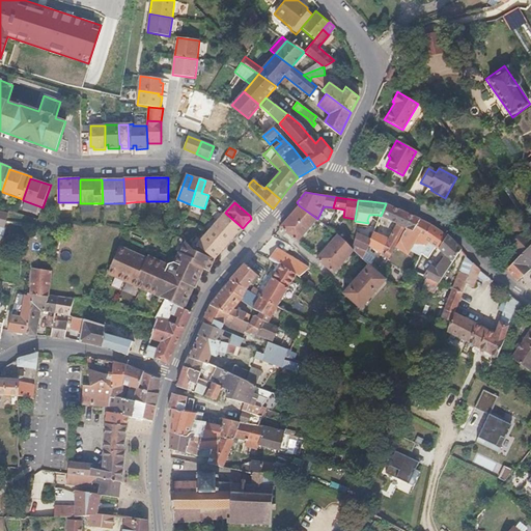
[(390,255),(400,241),(408,228),(413,230),(420,219),(411,215),(396,208),(386,203),(381,216),(398,225),(389,239),(373,232),(370,240),(368,246),(382,253),(383,251),(390,255)]
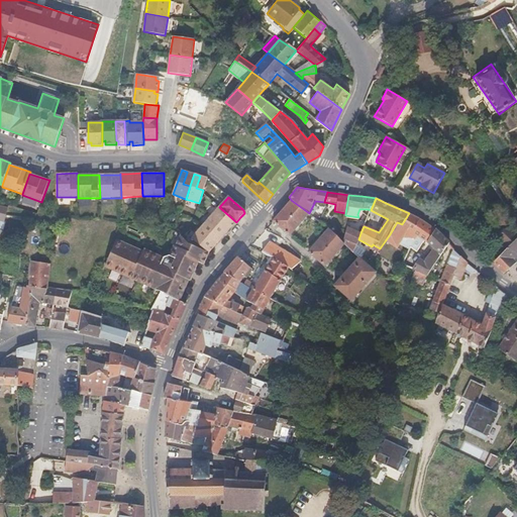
[(290,235),(309,213),(291,200),(273,221),(290,235)]
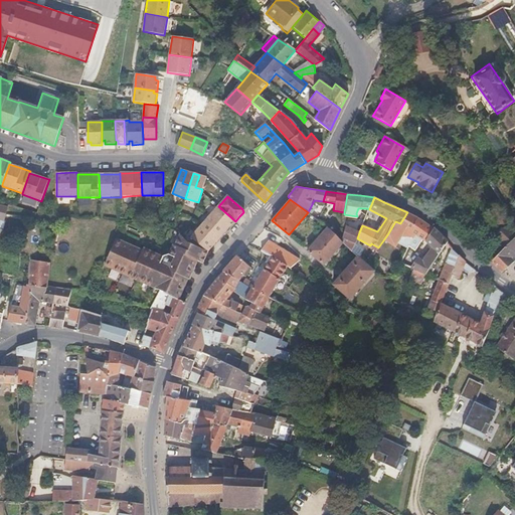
[(10,206),(0,204),(0,219),(7,221),(10,206)]
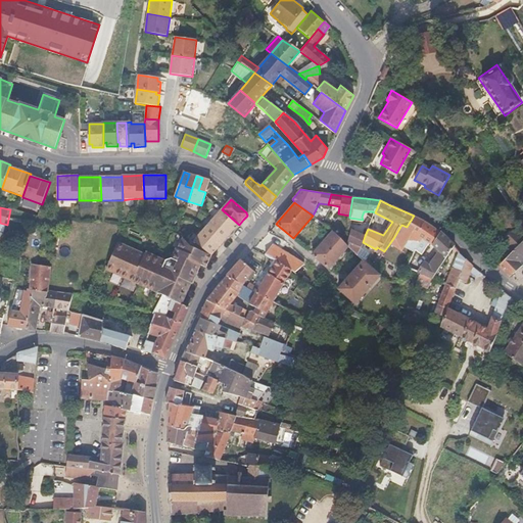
[(234,230),(239,225),(222,209),(212,220),(230,235),(234,230)]
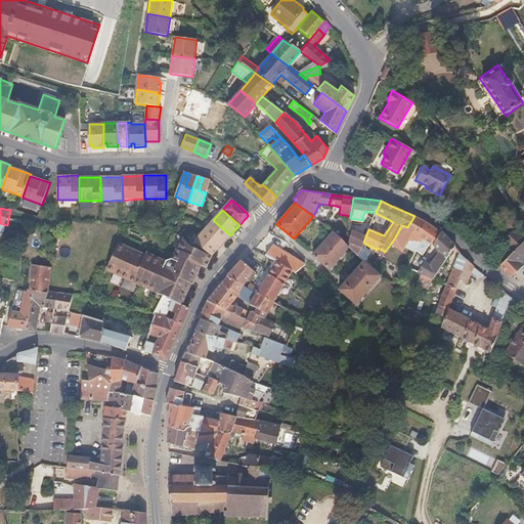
[(432,247),(441,233),(430,225),(423,220),(415,216),(407,227),(402,225),(395,237),(406,244),(412,234),(432,247)]
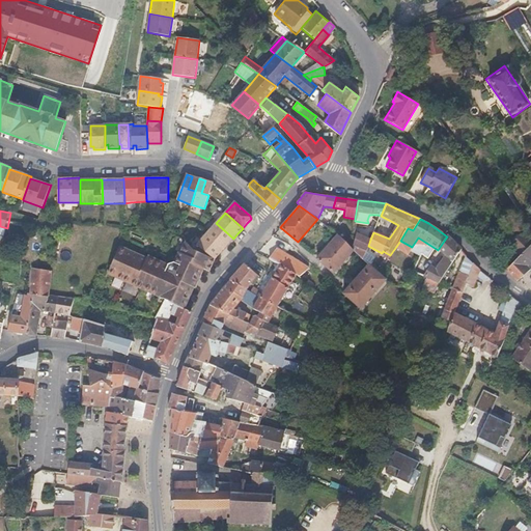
[(233,239),(216,223),(206,233),(224,249),(229,243),(233,239)]
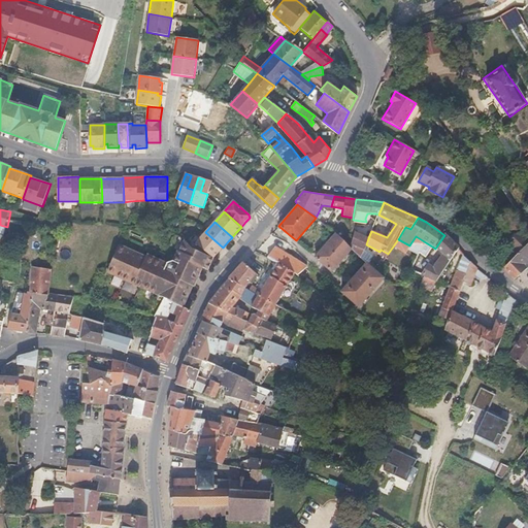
[(517,253),(527,241),(527,239),(519,231),(507,242),(517,253)]
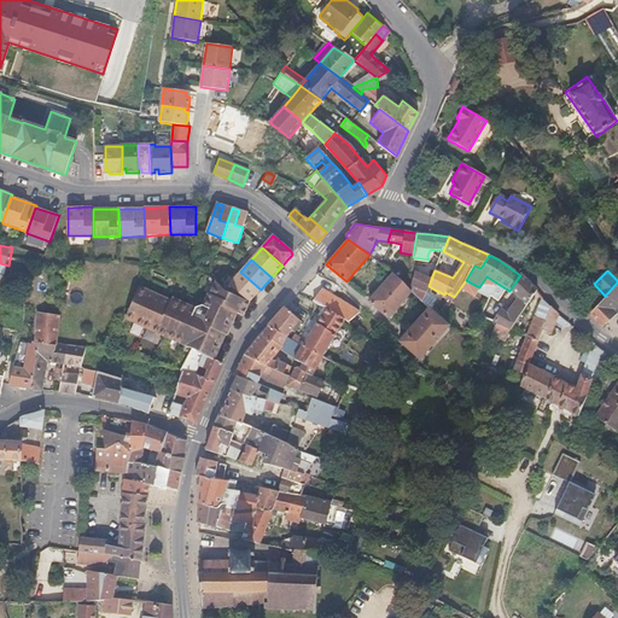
[(261,290),(240,272),(225,290),(250,302),(261,290)]
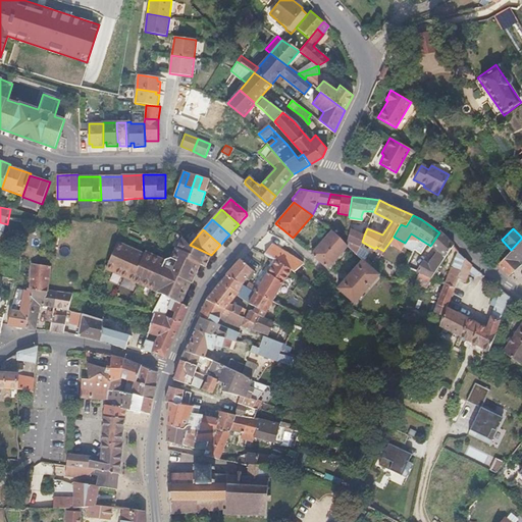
[(362,242),(364,236),(348,229),(346,243),(359,248),(362,242)]
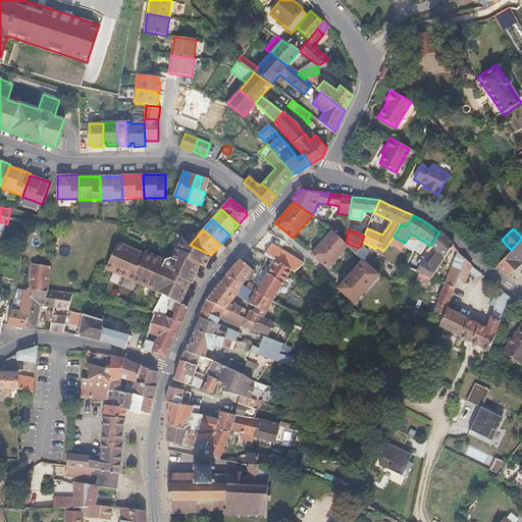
[(327,269),(348,247),(331,231),(311,254),(327,269)]
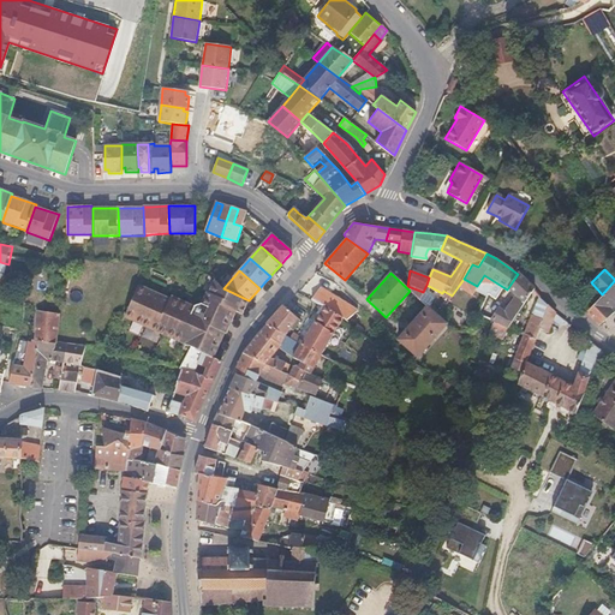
[(509,329),(535,290),(526,282),(518,274),(507,290),(515,296),(505,311),(499,309),(491,321),(494,322),(509,329)]
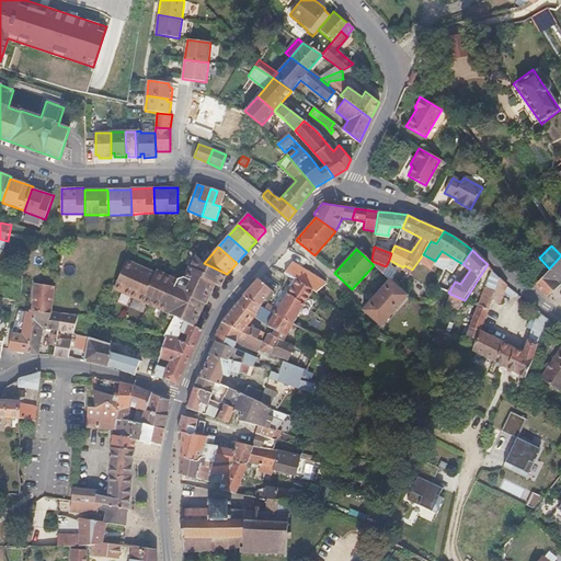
[(221,285),(227,274),(204,263),(196,255),(192,266),(190,265),(184,277),(189,278),(191,273),(215,283),(221,285)]
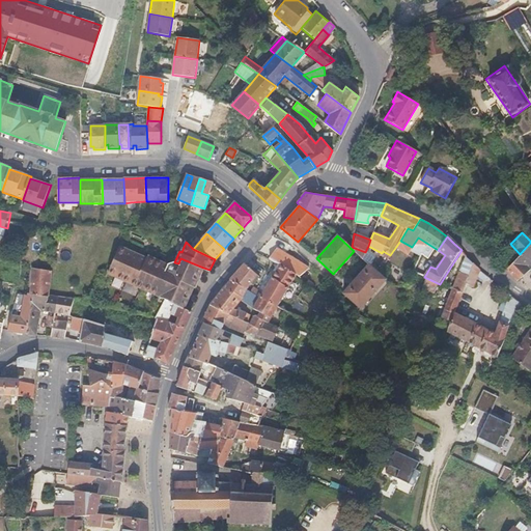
[(530,243),(520,254),(505,269),(519,280),(530,269),(530,243)]
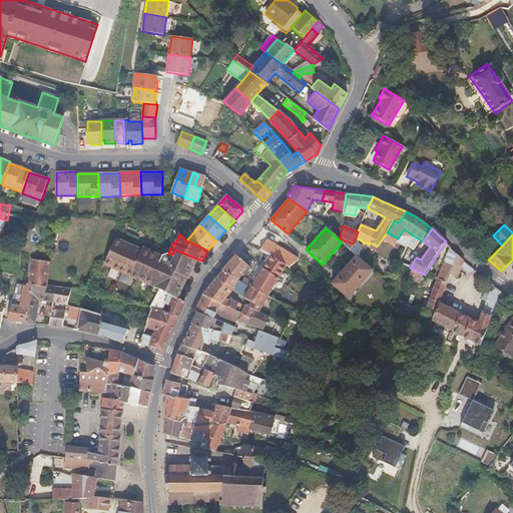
[(104,265),(106,266),(161,291),(178,298),(187,277),(188,278),(196,259),(174,249),(172,254),(168,253),(164,253),(163,254),(144,246),(142,249),(116,238),(104,265)]
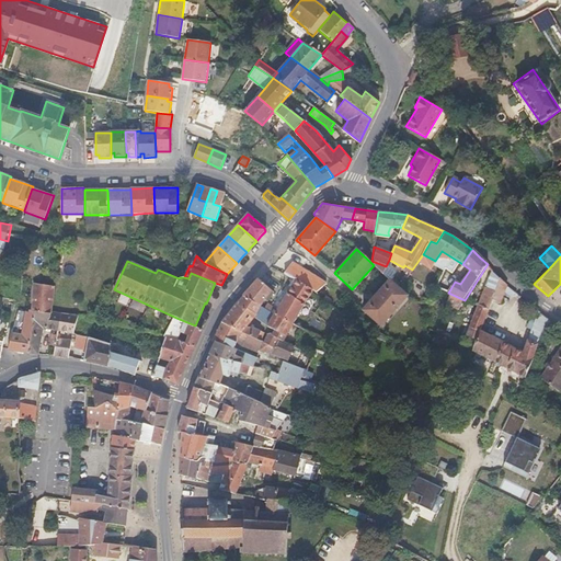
[(323,284),(292,264),(284,275),(289,279),(296,281),(312,290),(311,294),(315,295),(323,284)]
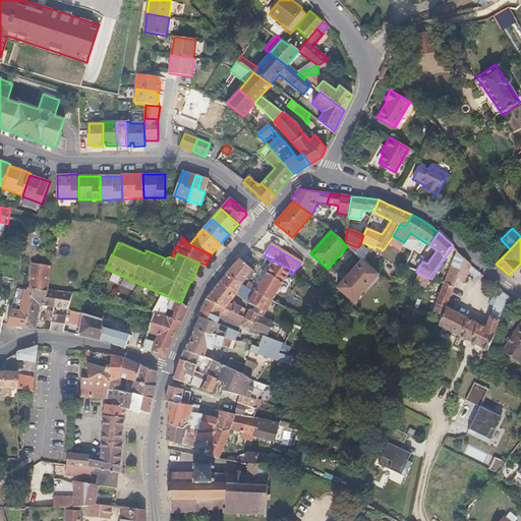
[(449,297),(464,257),(462,254),(458,251),(446,284),(444,284),(432,312),(442,316),(445,308),(449,297)]
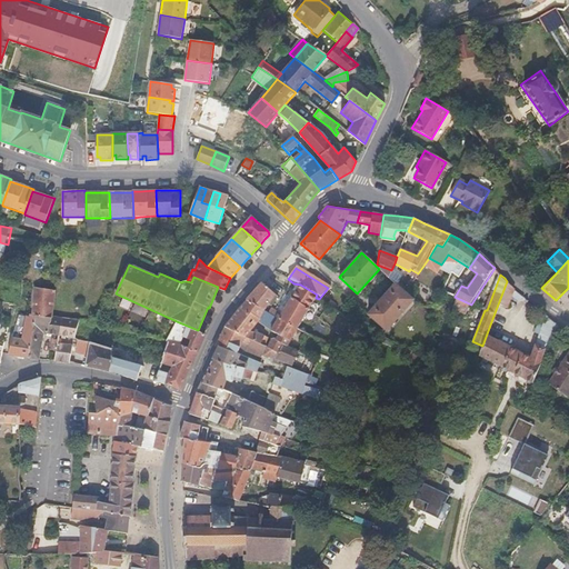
[(498,328),(513,290),(513,287),(507,281),(490,325),(498,328)]
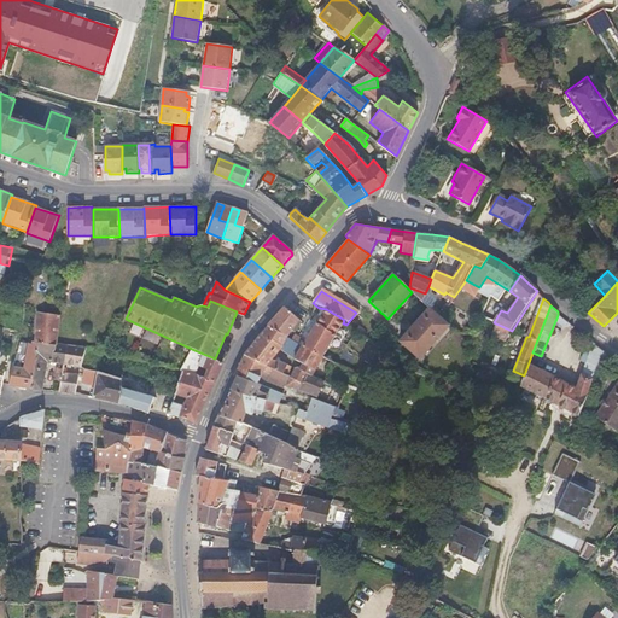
[(286,337),(301,320),(285,308),(267,327),(286,337)]
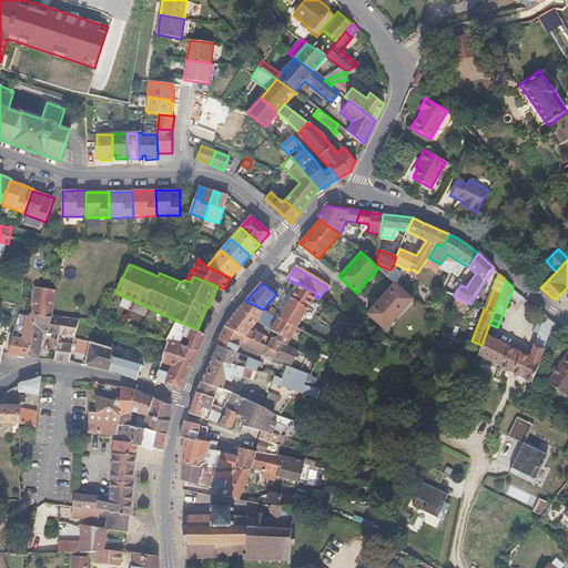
[(386,331),(414,301),(395,283),(367,314),(386,331)]
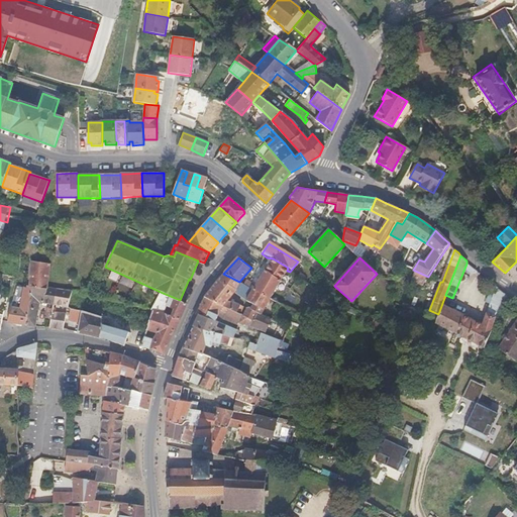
[(276,289),(287,271),(288,268),(273,259),(270,263),(263,273),(254,291),(264,296),(271,299),(276,289)]
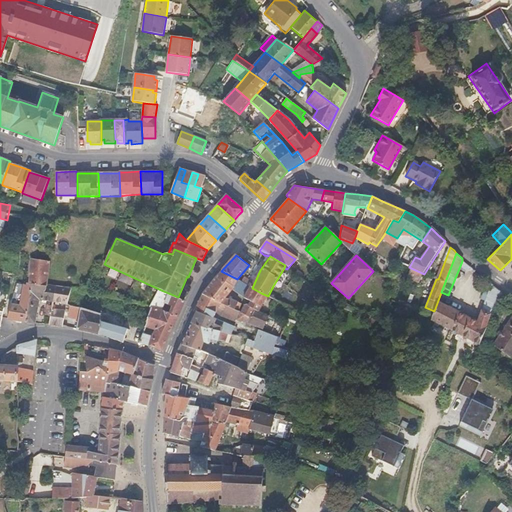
[(47,284),(51,261),(31,259),(30,283),(34,284),(46,285),(47,284)]
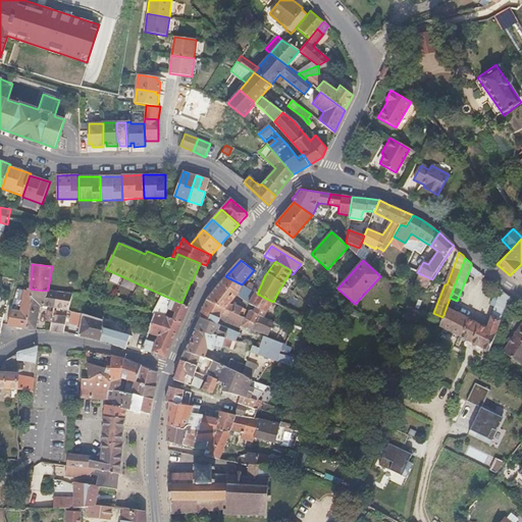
[(436,281),(432,279),(419,273),(417,280),(432,288),(436,281)]
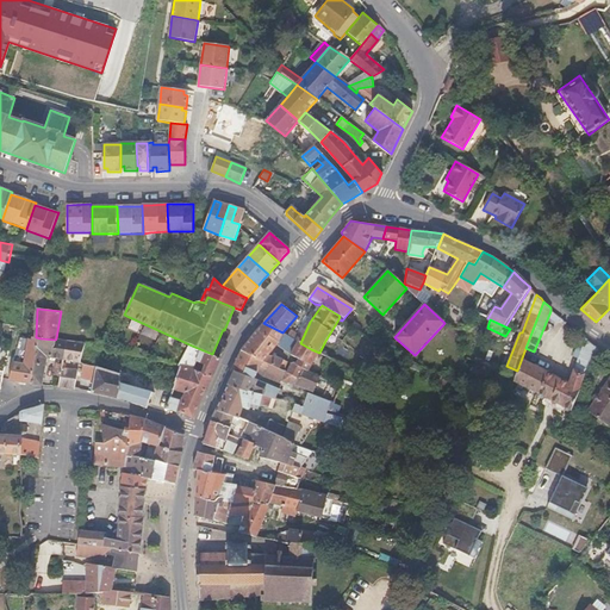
[(359,335),(362,328),(353,322),(348,329),(359,335)]
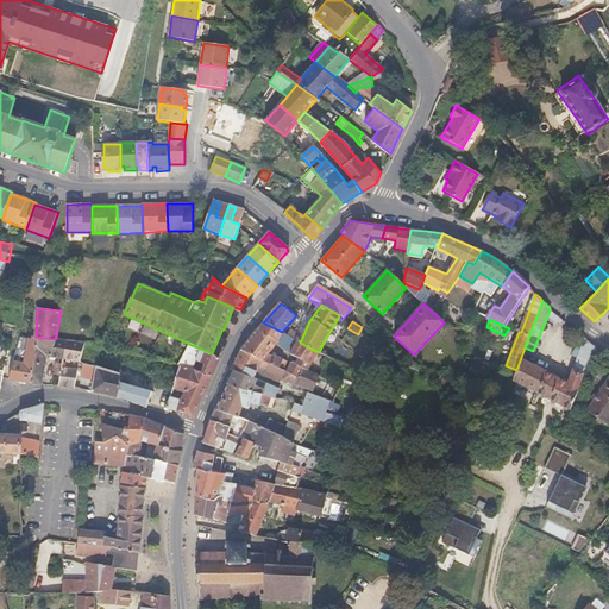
[(277,346),(280,341),(277,339),(282,332),(263,322),(240,351),(283,370),(287,360),(276,356),(271,357),(277,346)]
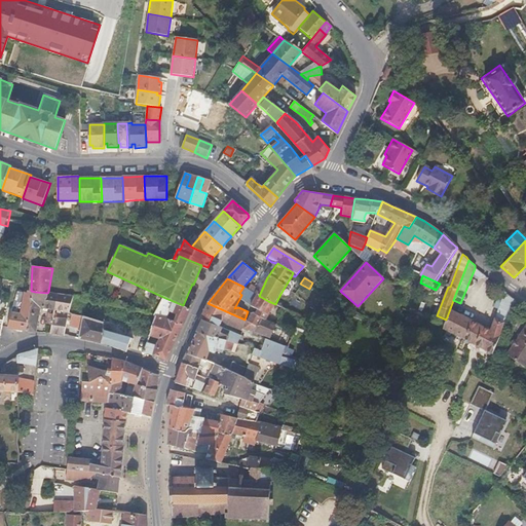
[(253,307),(259,296),(243,287),(239,293),(241,295),(239,299),(253,307)]
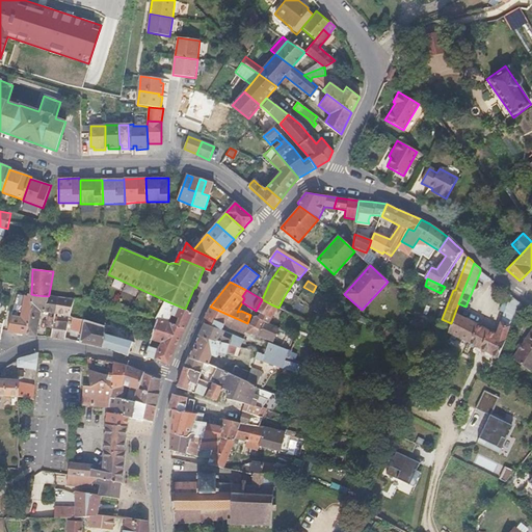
[(28,338),(35,295),(31,294),(29,294),(28,296),(19,294),(7,331),(28,338)]
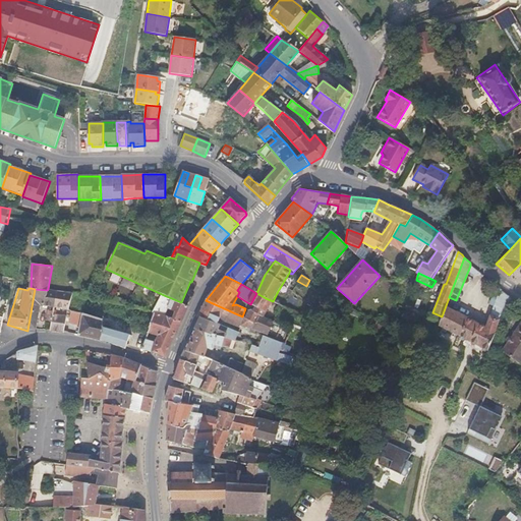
[(54,307),(57,292),(48,289),(47,290),(35,289),(27,331),(36,331),(40,305),(54,307)]
